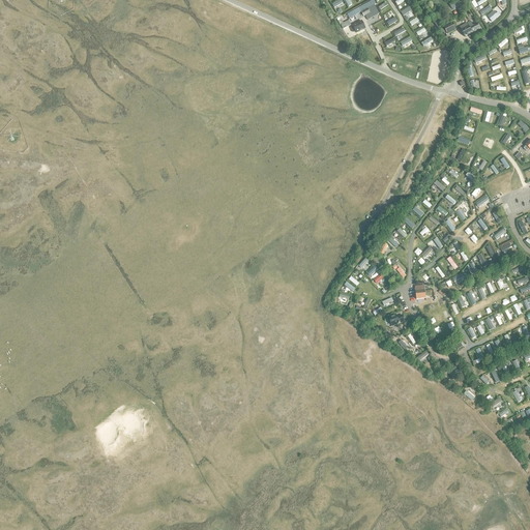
[(455,0),(449,4),(452,9),(459,5),(455,0)]
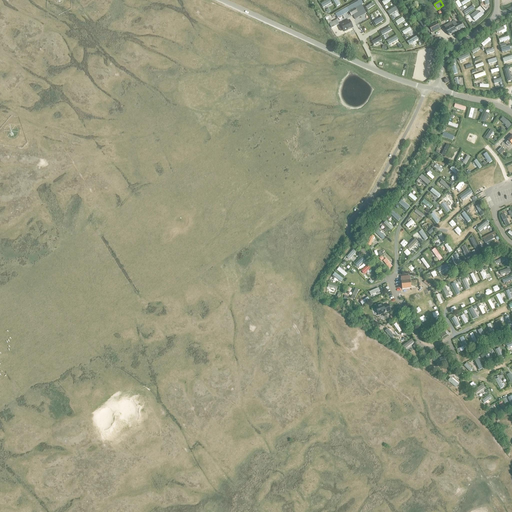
[(362,5),(349,12),(351,16),(353,15),(355,20),(360,17),(366,14),(362,5)]
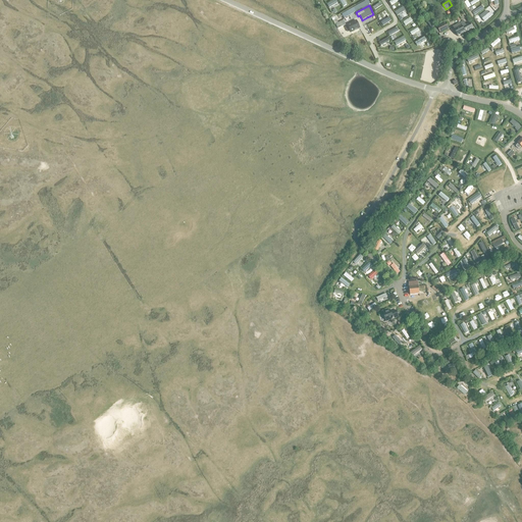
[(395,12),(397,15),(405,10),(403,7),(395,12)]
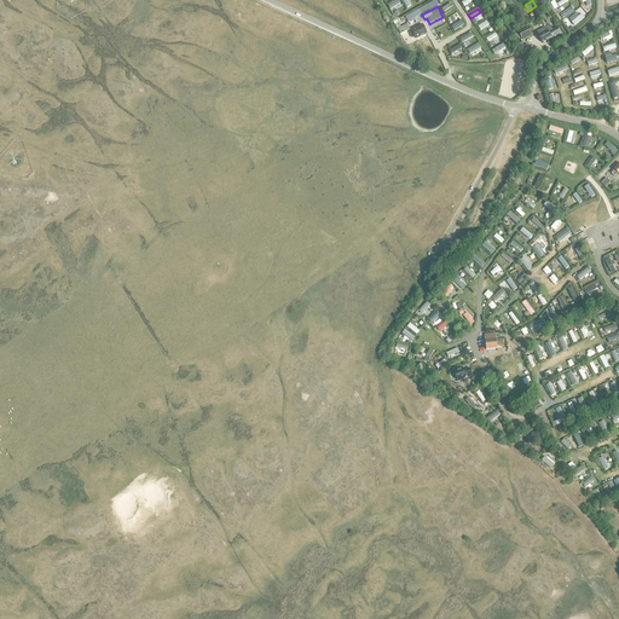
[(582,15),(571,23),(574,27),(584,18),(582,15)]
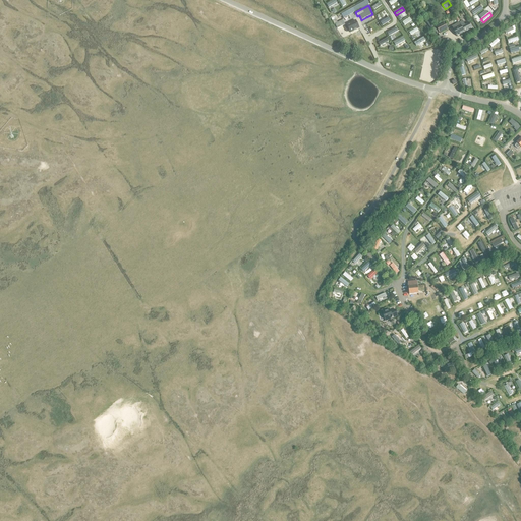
[(401,22),(404,26),(411,20),(409,17),(401,22)]
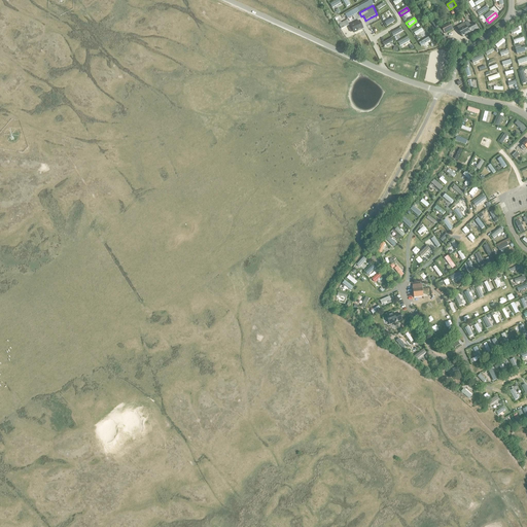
[(339,25),(341,29),(349,25),(347,21),(339,25)]
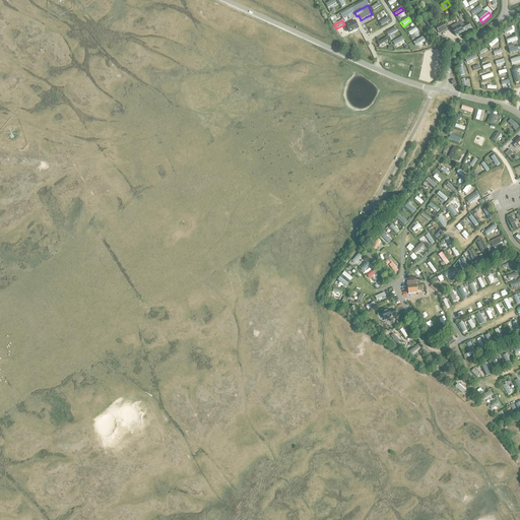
[(346,25),(349,33),(359,28),(354,21),(346,25)]
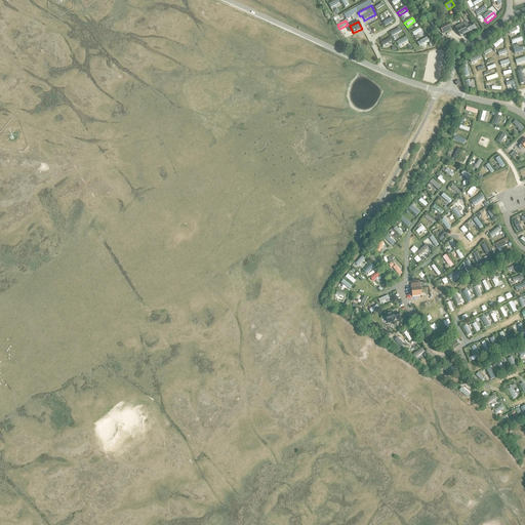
[(469,26),(468,24),(467,22),(455,27),(459,37),(475,29),(473,24),(469,26)]
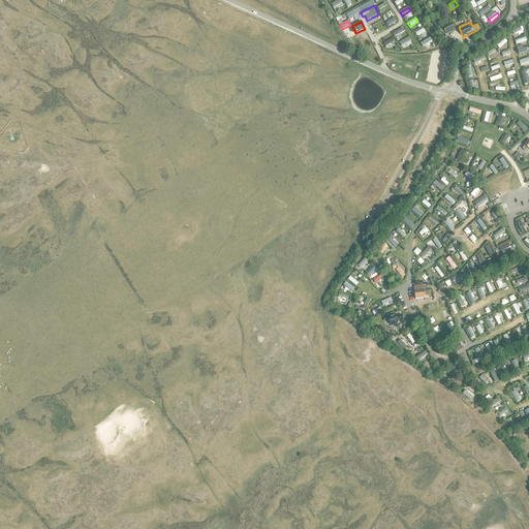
[(442,28),(445,33),(455,29),(452,23),(442,28)]
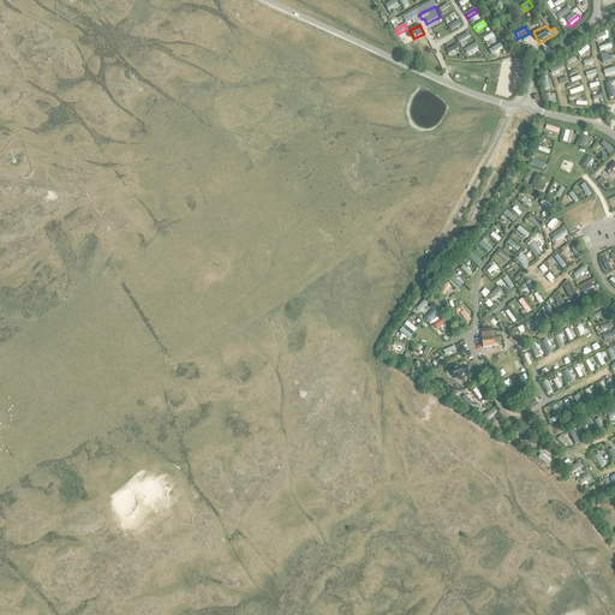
[(496,43),(491,35),(487,39),(493,46),(496,43)]
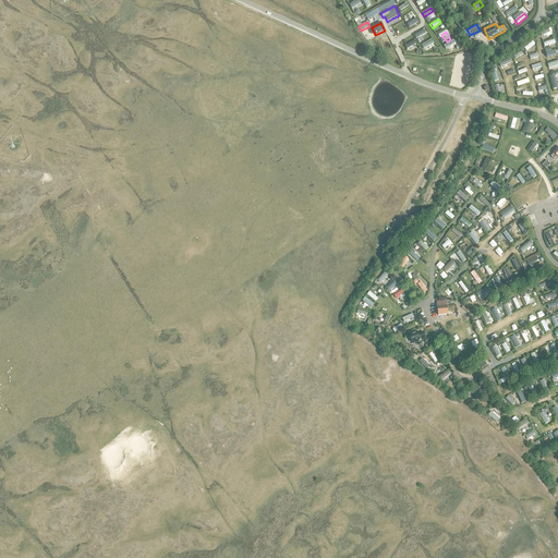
[(466,39),(462,43),(464,47),(469,45),(473,45),(471,38),(466,39)]
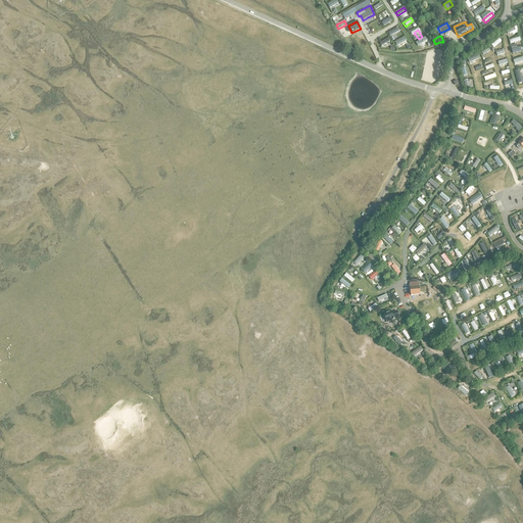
[(498,39),(491,46),(493,48),(501,42),(498,39)]
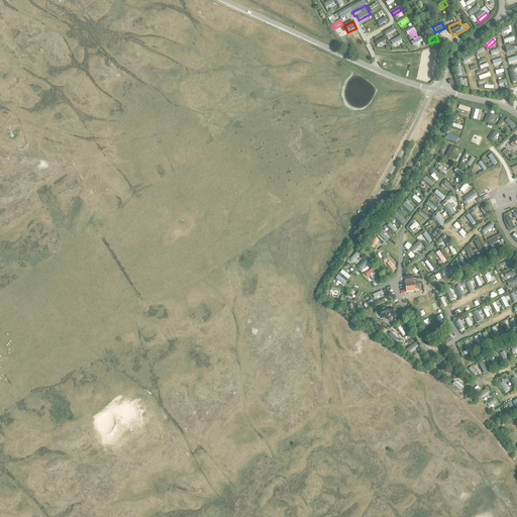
[(516,50),(516,47),(506,50),(508,57),(516,54),(516,50)]
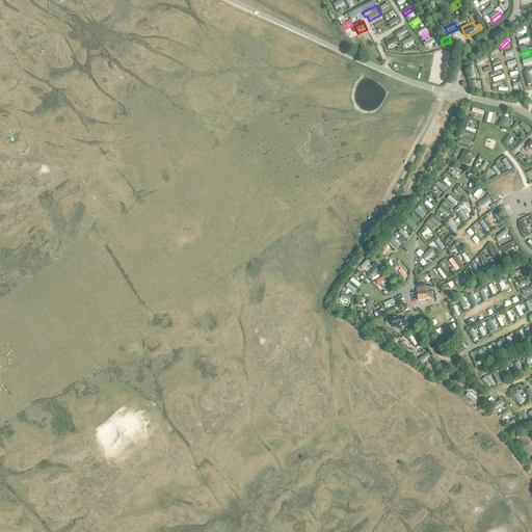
[(531,131),(522,123),(519,126),(528,134),(531,131)]
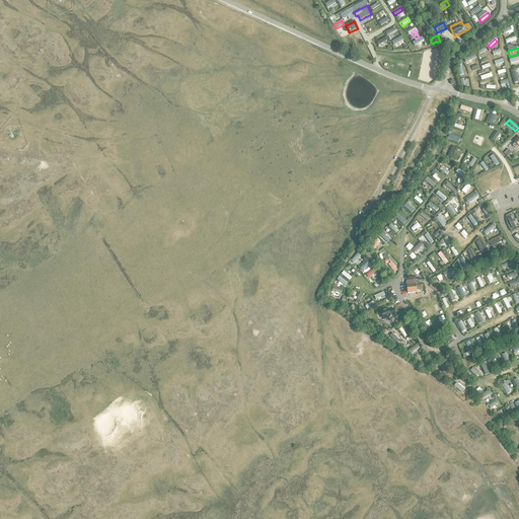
[(497,132),(491,141),(494,143),(500,134),(497,132)]
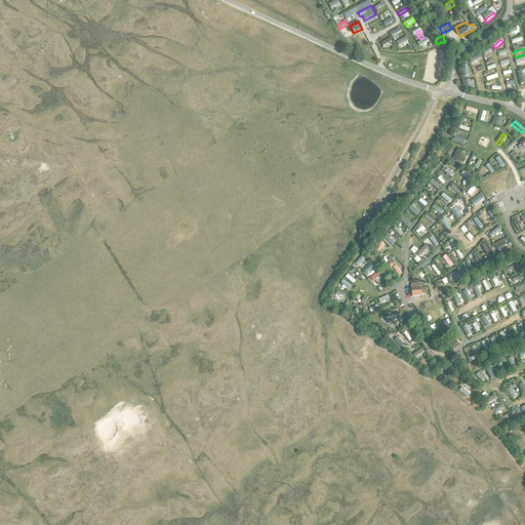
[(454,160),(460,150),(457,148),(452,159),(454,160)]
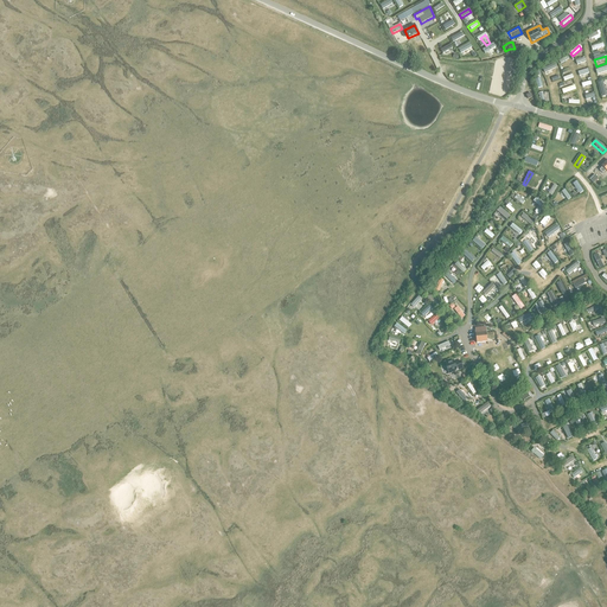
[(551,197),(557,187),(554,185),(547,195),(551,197)]
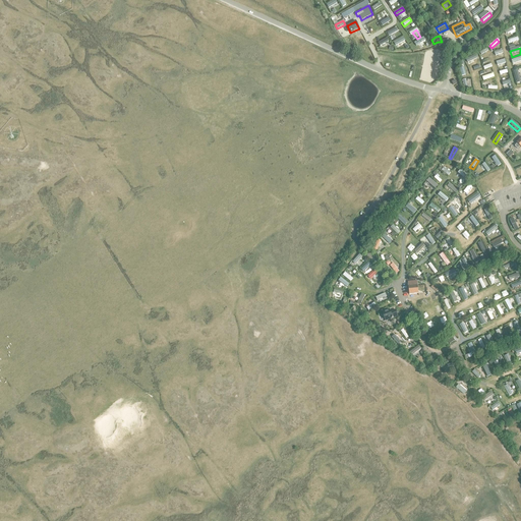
[(450,173),(443,168),(441,171),(448,176),(450,173)]
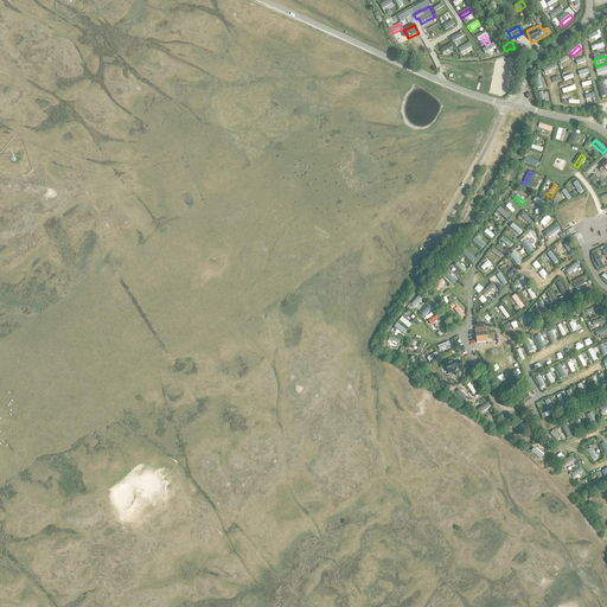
[(547,206),(537,197),(532,203),(542,211),(547,206)]
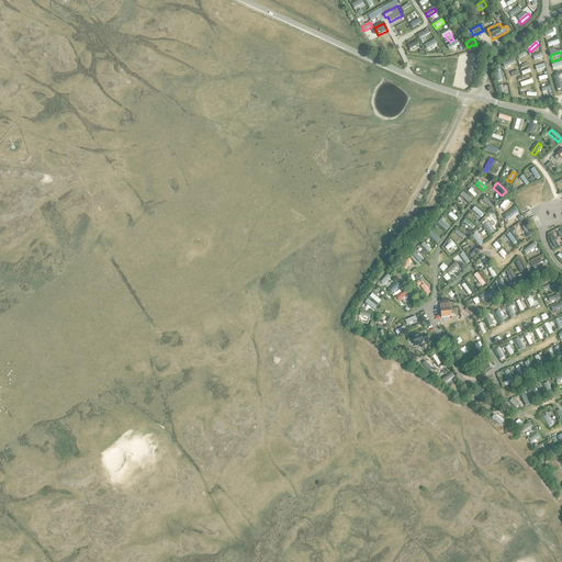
[(472,201),(462,192),(459,197),(469,205),(472,201)]
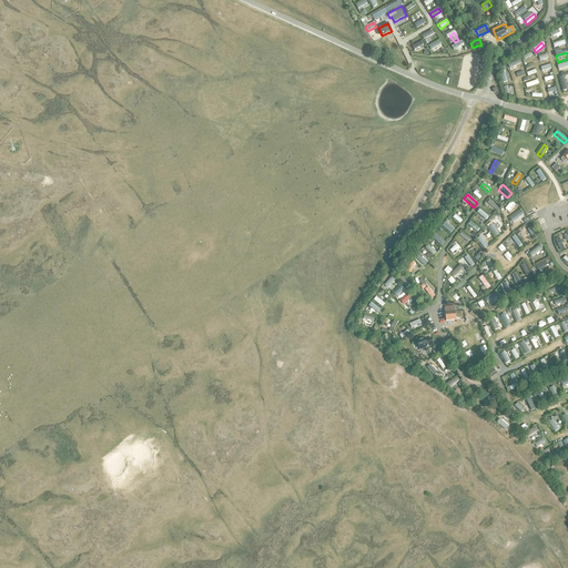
[(499,209),(489,201),(487,204),(496,212),(499,209)]
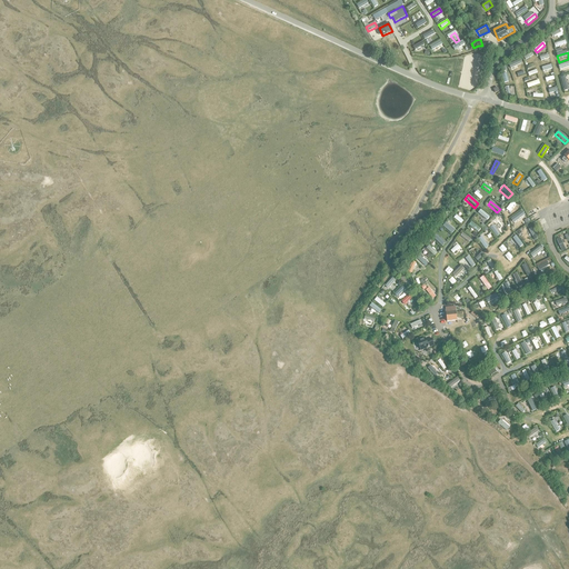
[(506,210),(508,212),(515,205),(511,202),(506,210)]
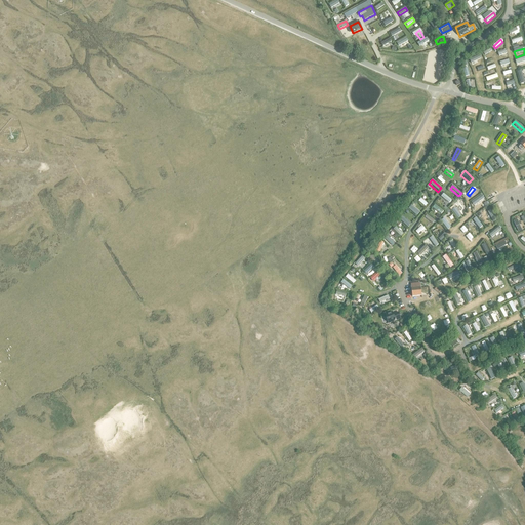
[(451,201),(443,194),(440,197),(448,204),(451,201)]
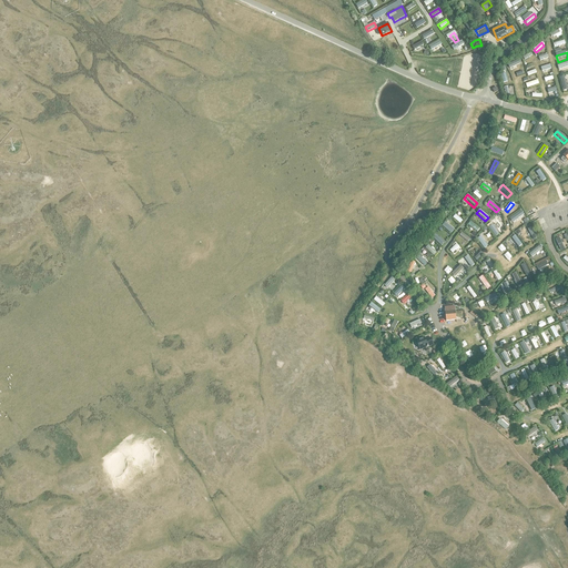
[(521,215),(519,212),(509,220),(511,222),(521,215)]
